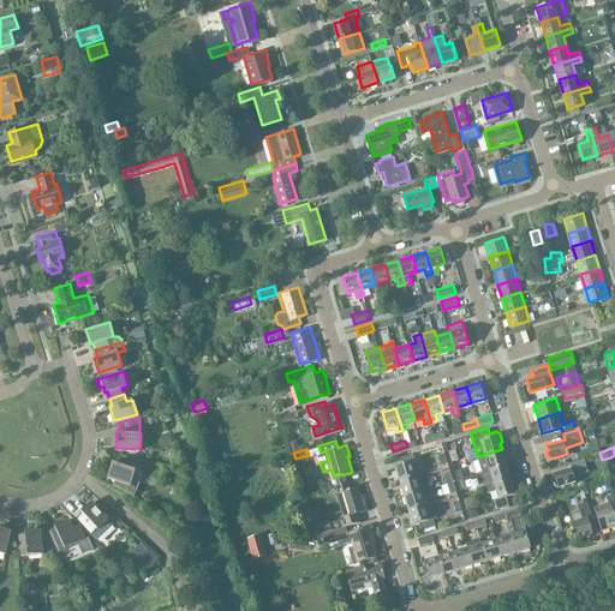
[(506,463),(502,449),(478,456),(482,471),(506,463)]
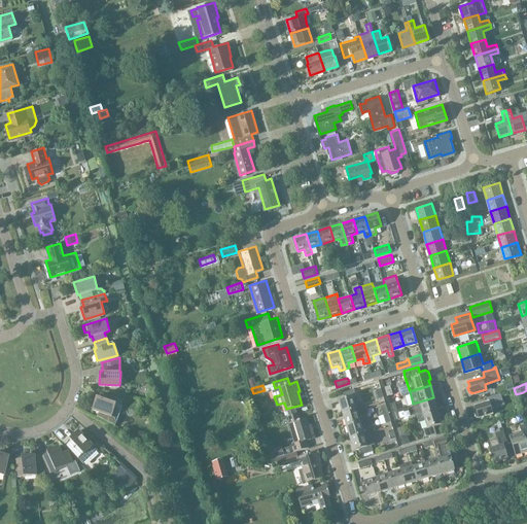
[(344,397),(339,399),(343,412),(363,406),(362,400),(355,403),(353,395),(355,395),(353,388),(342,391),(344,397)]
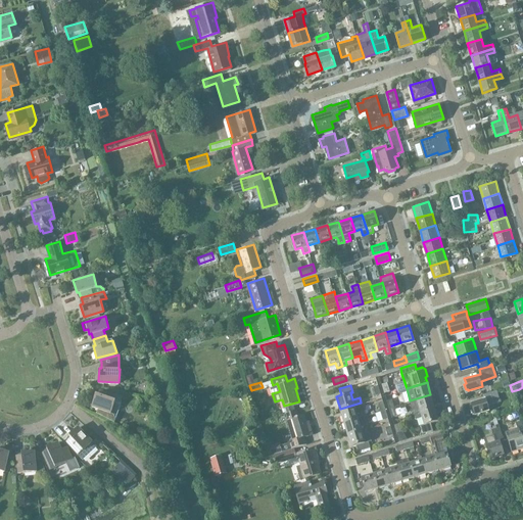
[(102,414),(114,420),(115,417),(114,414),(111,412),(115,399),(110,398),(112,392),(100,388),(98,393),(96,393),(92,405),(98,408),(97,411),(102,414)]
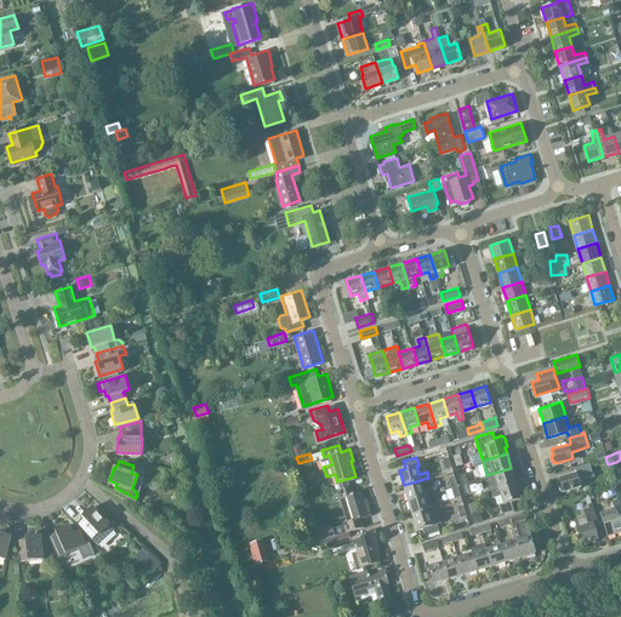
[(562,483),(559,484),(560,489),(563,489),(564,491),(581,485),(579,479),(586,476),(594,474),(591,461),(575,466),(576,472),(559,476),(562,483)]
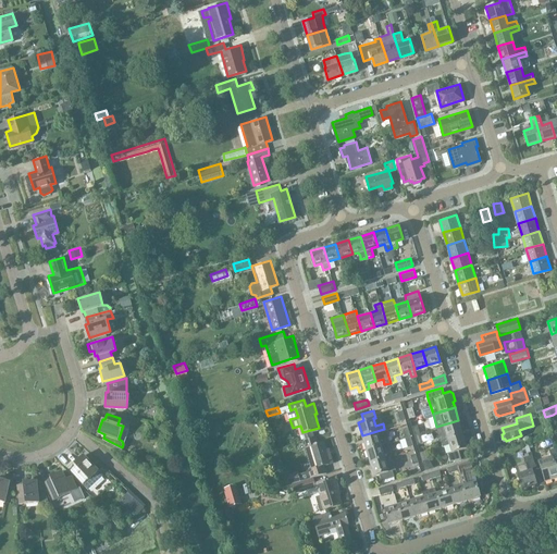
[(458,420),(436,427),(441,440),(462,433),(458,420)]
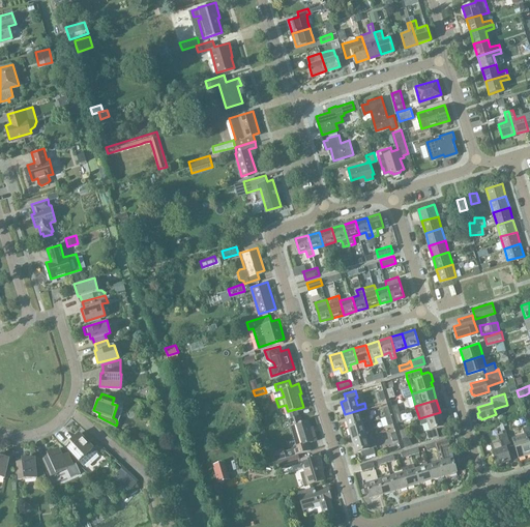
[(365,408),(345,414),(349,426),(370,419),(371,419),(366,407),(365,408)]
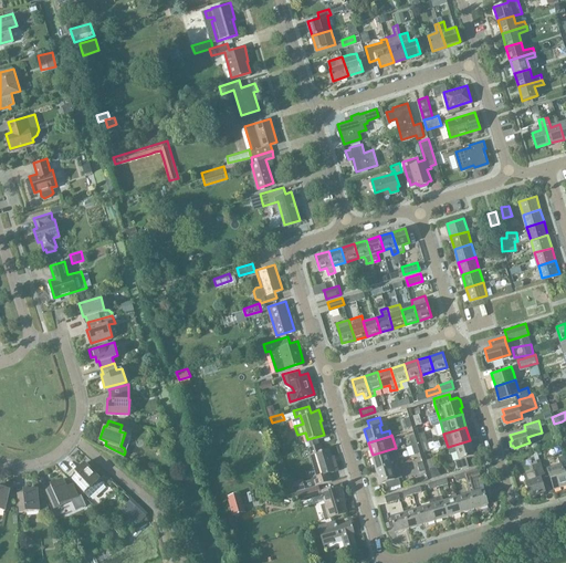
[(460,458),(454,459),(458,468),(469,464),(467,456),(474,454),(470,440),(448,447),(449,451),(457,449),(460,458)]
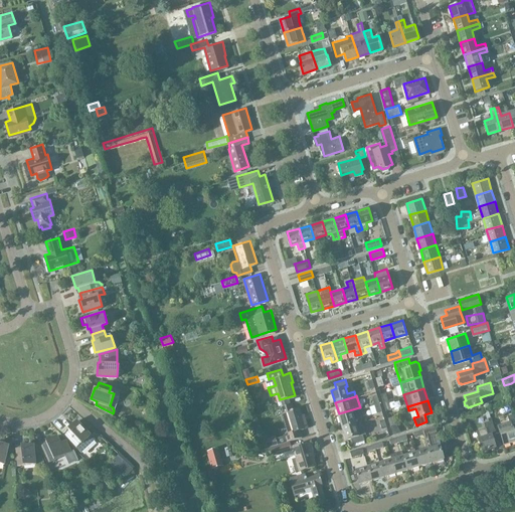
[(290,402),(280,405),(282,412),(286,410),(292,431),(288,432),(285,433),(287,440),(302,435),(300,428),(308,425),(306,417),(303,417),(300,406),(292,408),(290,402)]
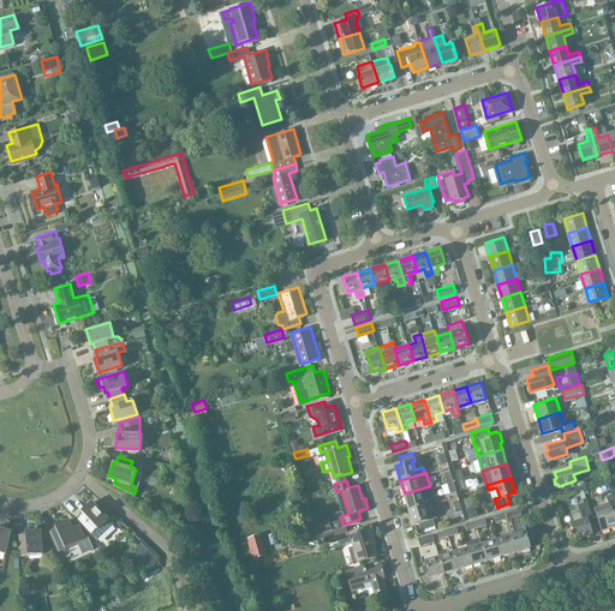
[(405,493),(408,508),(433,501),(429,486),(405,493)]
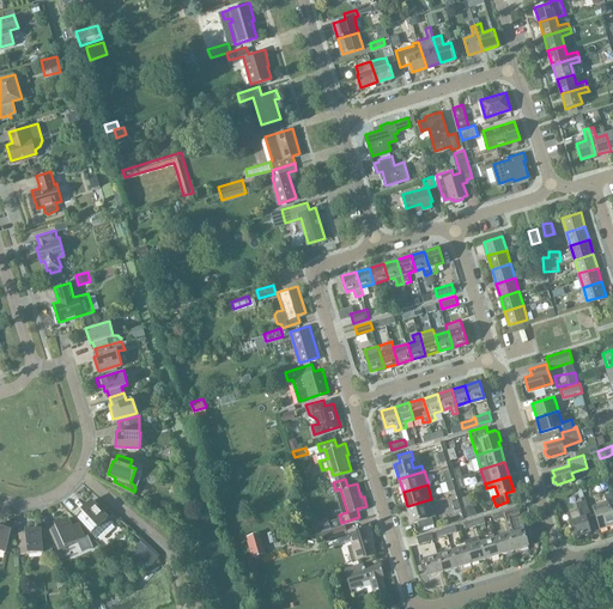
[(606,500),(593,504),(600,527),(612,523),(612,516),(611,506),(612,505),(612,495),(611,491),(604,493),(606,500)]
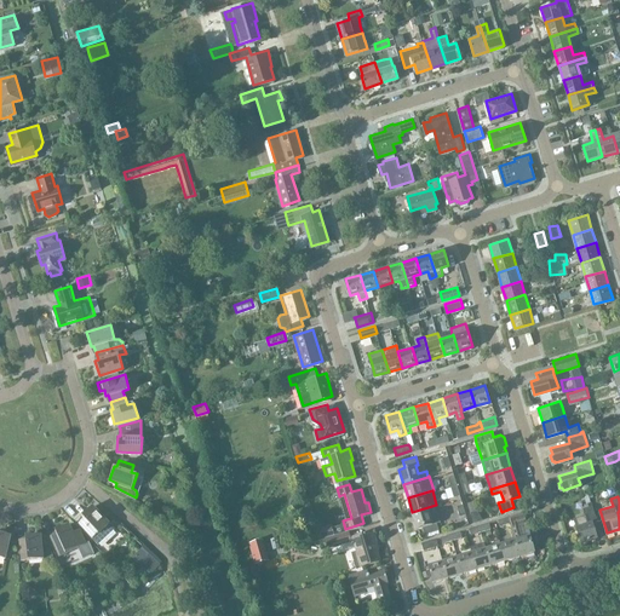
[(79,522),(86,529),(98,542),(115,527),(93,504),(81,514),(84,517),(79,522)]
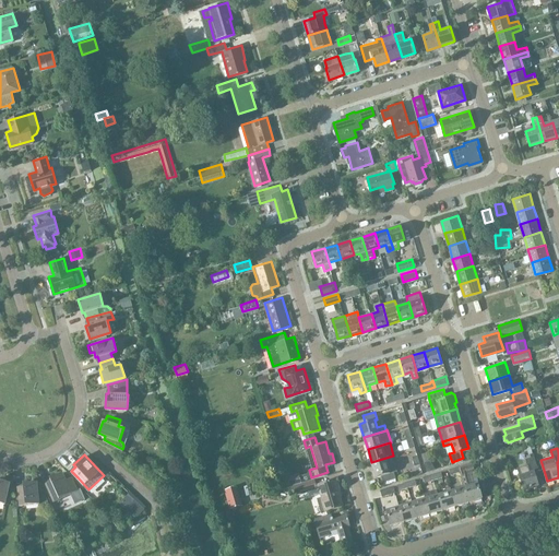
[(527,464),(518,468),(523,488),(538,484),(536,477),(534,471),(538,469),(534,454),(525,458),(527,464)]
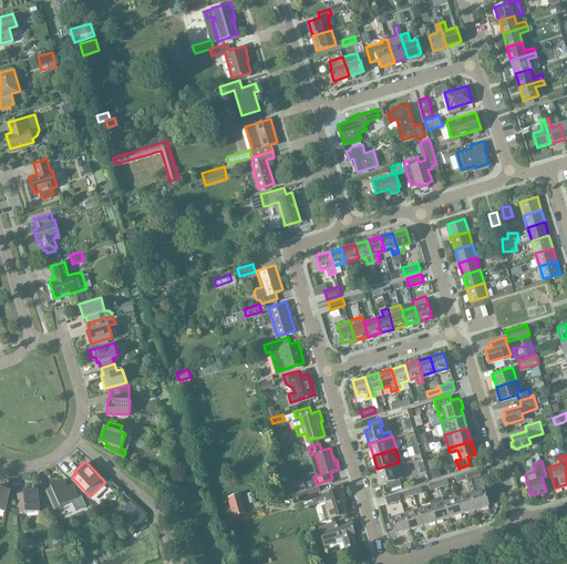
[(392,464),(377,469),(381,482),(383,481),(387,481),(389,488),(401,483),(400,478),(403,477),(399,462),(392,464)]
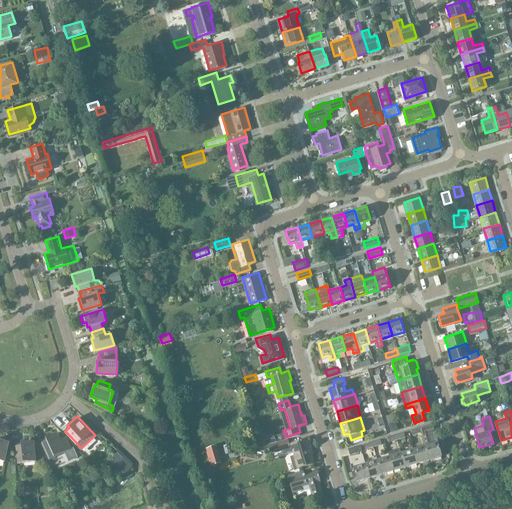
[(441,454),(437,440),(430,442),(427,434),(434,432),(431,422),(420,426),(421,431),(421,432),(425,444),(429,458),(441,454)]
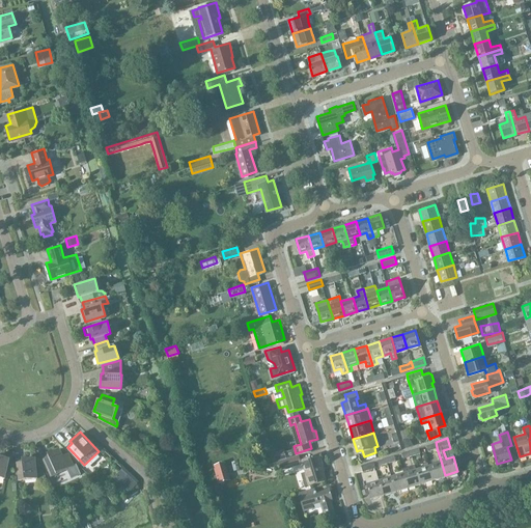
[(49,455),(43,457),(48,470),(50,474),(56,472),(74,465),(68,452),(62,454),(59,448),(48,453),(49,455)]
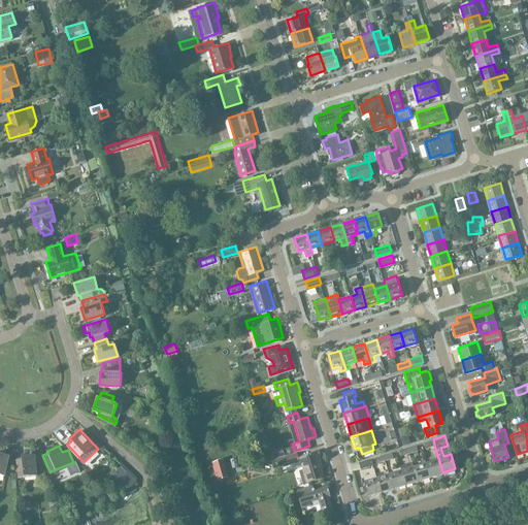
[(277,457),(279,464),(292,461),(291,460),(299,457),(297,451),(277,457)]
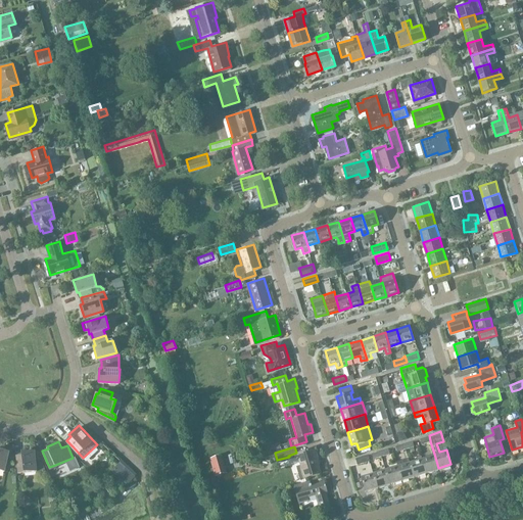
[(300,465),(304,476),(321,471),(316,458),(318,457),(315,446),(297,452),(301,465),(300,465)]
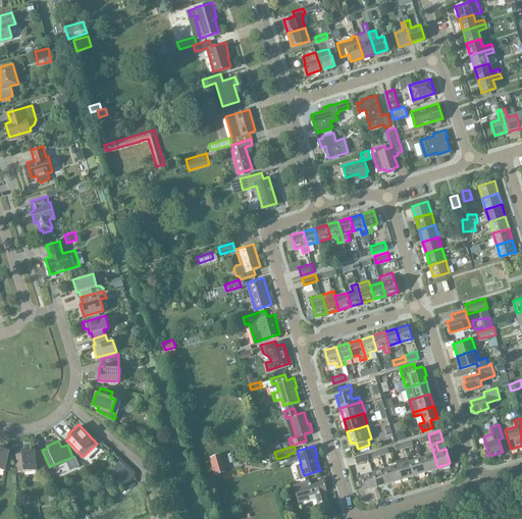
[(0,468),(5,469),(9,450),(0,447),(0,468)]
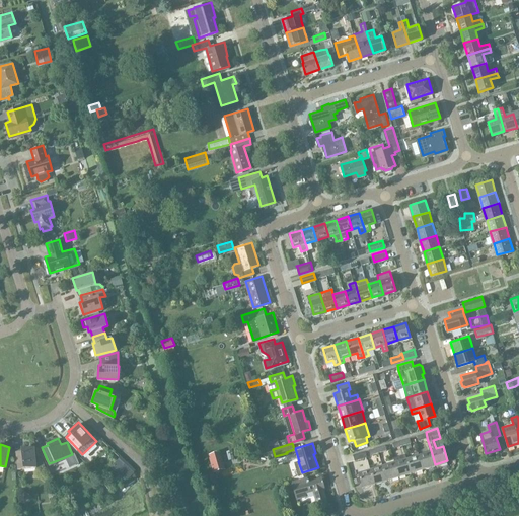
[(22,450),(16,450),(17,463),(17,467),(23,467),(46,465),(42,457),(35,457),(34,446),(21,447),(22,450)]
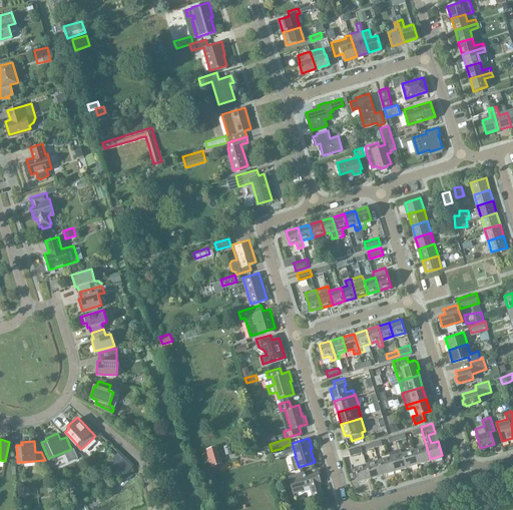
[(217,445),(206,448),(210,465),(222,462),(217,445)]
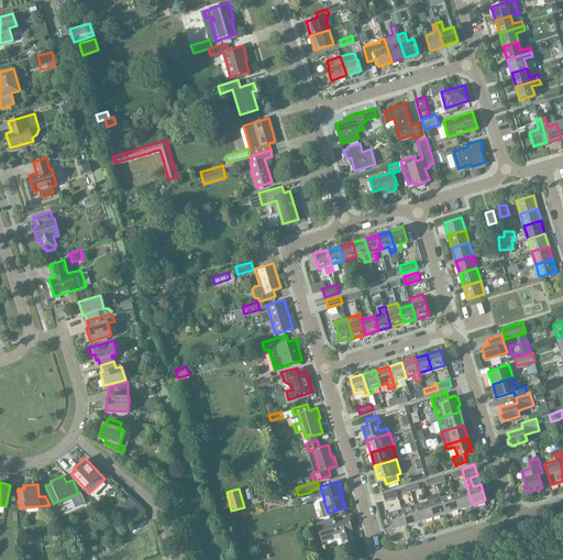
[(383,492),(384,498),(398,494),(396,489),(383,492)]
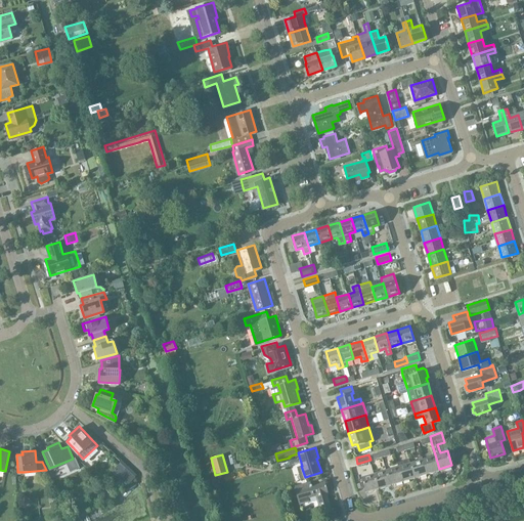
[(435,454),(423,458),(427,472),(439,469),(435,454)]
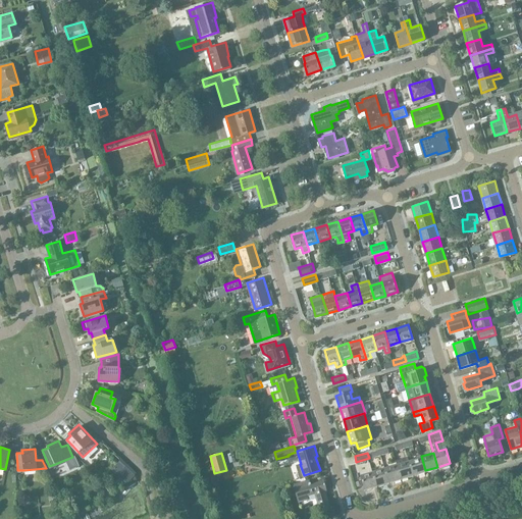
[(408,456),(396,459),(397,463),(402,477),(413,474),(409,460),(408,456)]
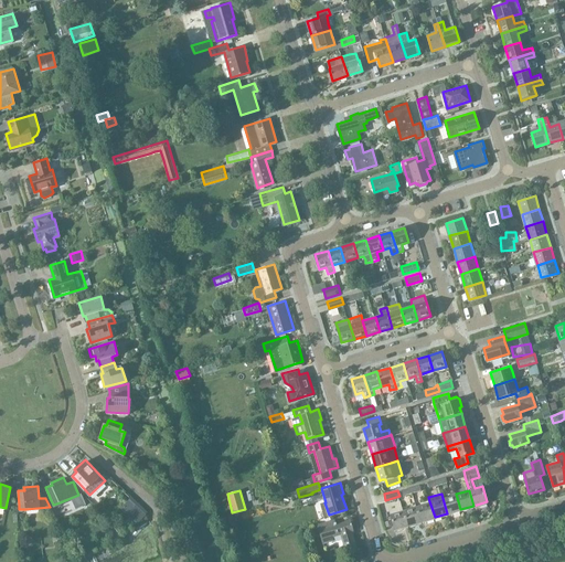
[(456,494),(443,498),(447,513),(460,509),(456,494)]
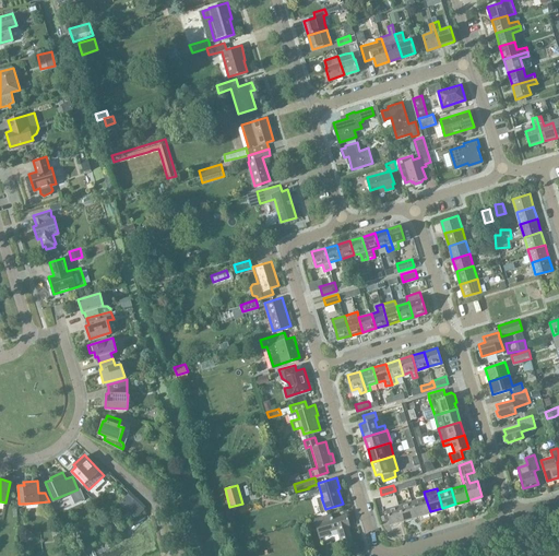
[(425,496),(413,500),(417,516),(430,511),(425,496)]
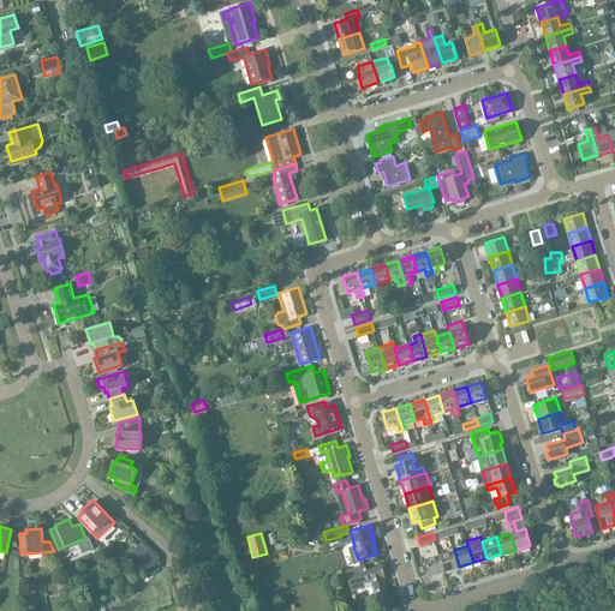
[(454,550),(440,555),(445,571),(459,567),(454,550)]
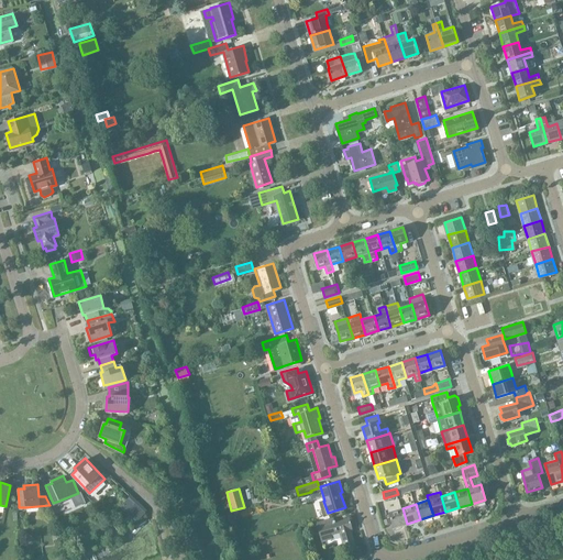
[(136,520),(145,512),(140,505),(131,515),(136,520)]
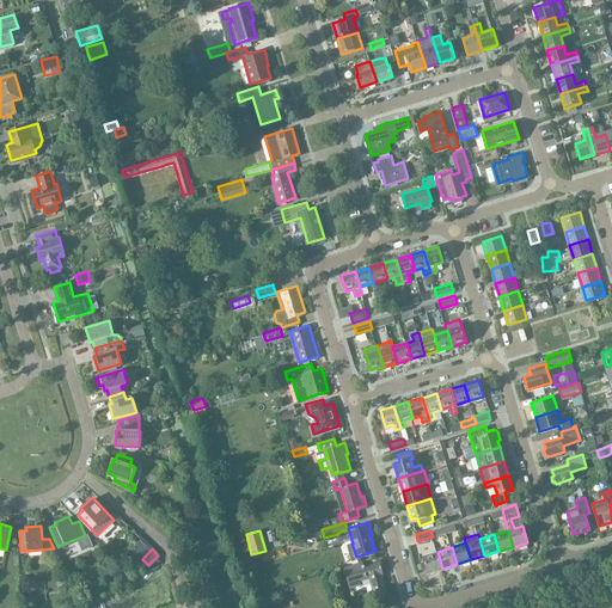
[(442,569),(438,552),(423,556),(428,572),(442,569)]
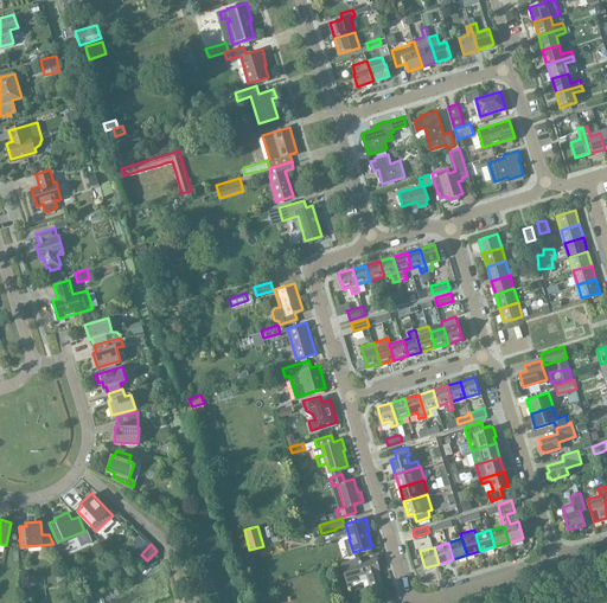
[(359,556),(340,562),(347,581),(357,578),(356,575),(366,571),(370,585),(368,585),(371,594),(384,590),(377,568),(379,566),(377,556),(362,560),(359,556)]
